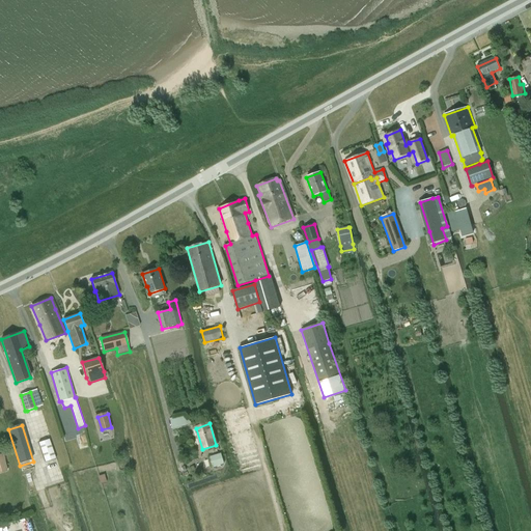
[(49,440),(38,443),(46,463),(56,459),(54,454),(49,440)]
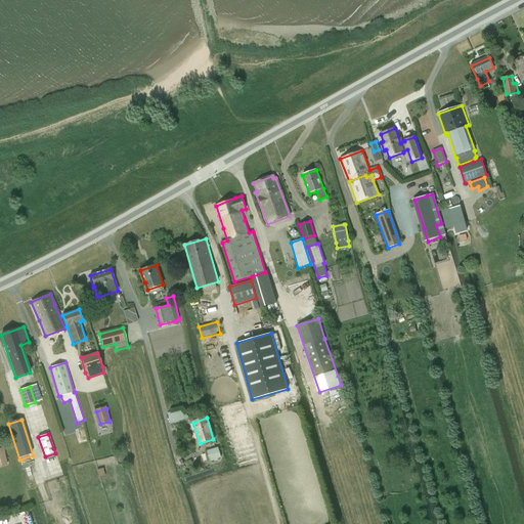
[(209,461),(221,459),(218,447),(206,451),(209,461)]
